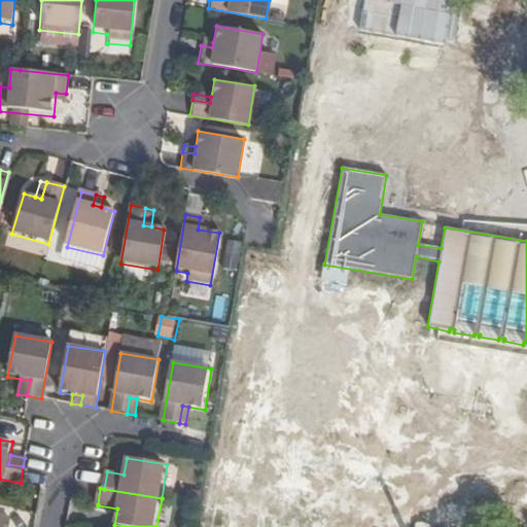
[(0,526),(10,526),(12,515),(0,512),(0,526)]
